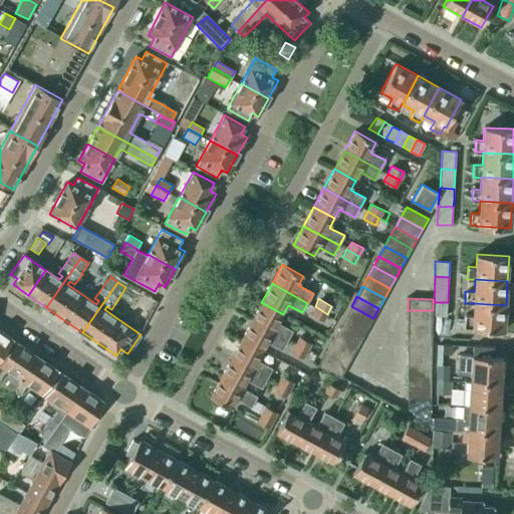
[(278,323),(283,314),(261,302),(251,321),(287,340),(292,330),(278,323)]
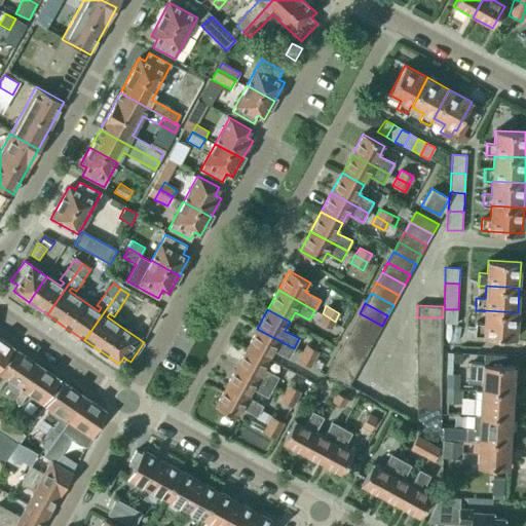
[(457,324),(458,309),(444,309),(444,323),(457,324)]
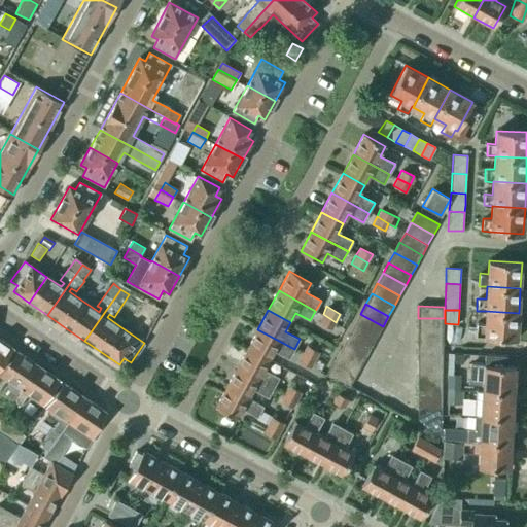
[(518,339),(519,313),(486,311),(485,323),(477,322),(476,335),(484,336),(484,337),(518,339)]
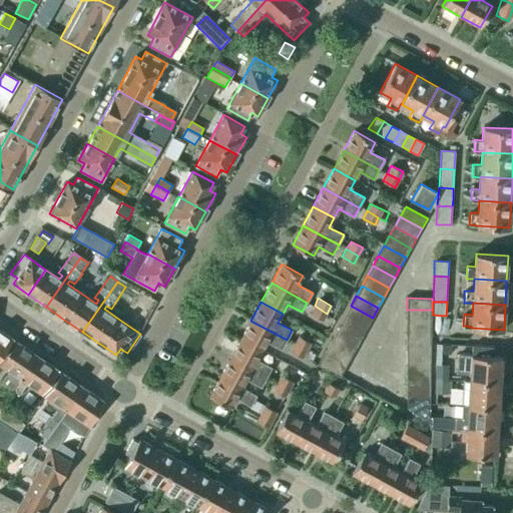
[(322,321),(327,314),(315,306),(311,314),(322,321)]
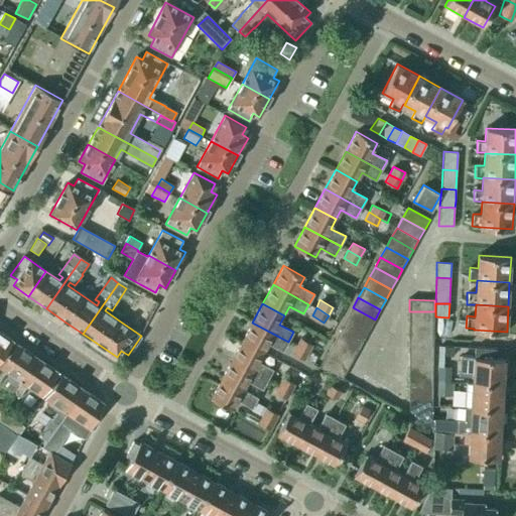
[(348,317),(369,330),(375,319),(353,307),(348,317)]
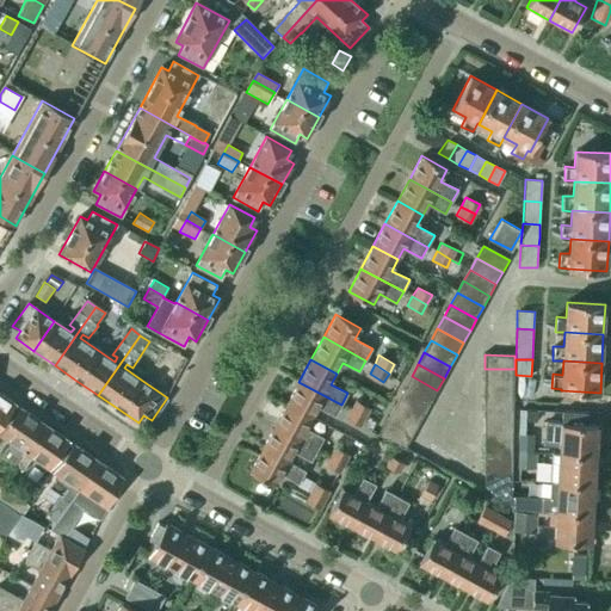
[(485,382),(514,382),(514,369),(485,369),(485,382)]
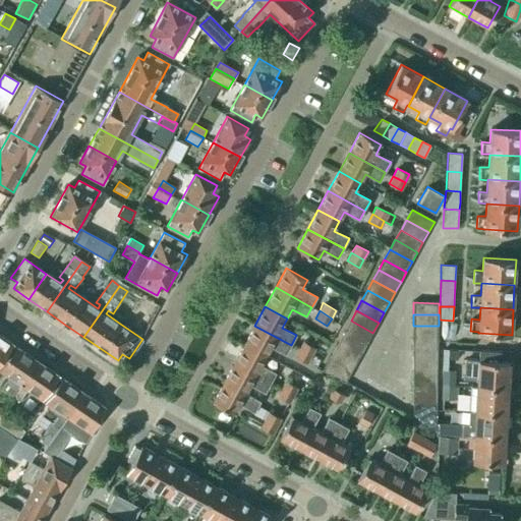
[(345,331),(367,343),(372,333),(351,321),(345,331)]
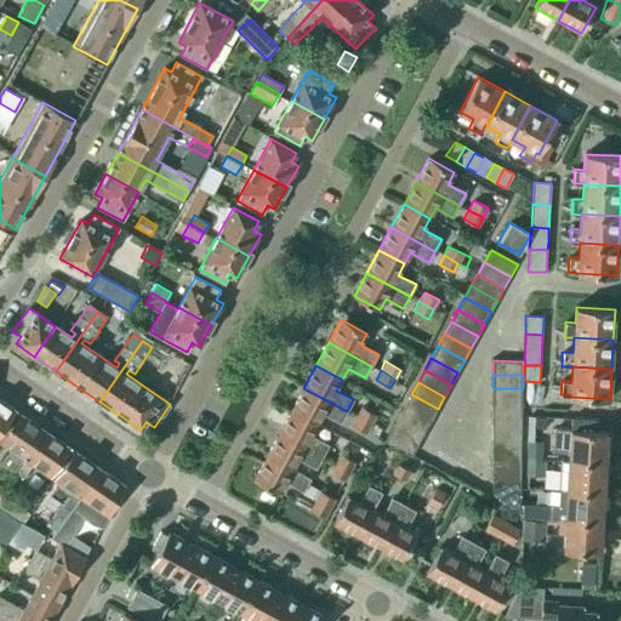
[(341,423),(347,411),(303,388),(291,411),(317,425),(323,414),(341,423)]
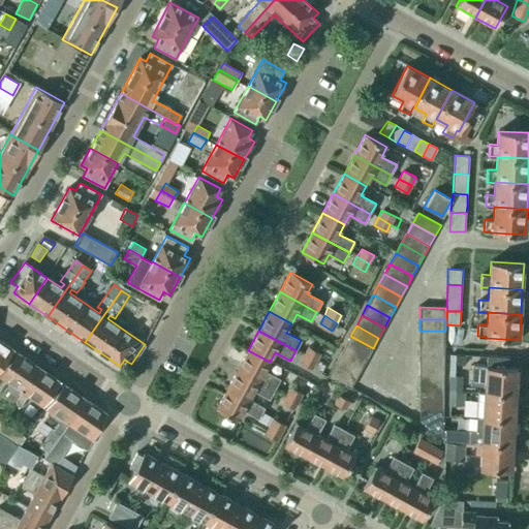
[(419,343),(444,343),(445,331),(419,331),(419,343)]
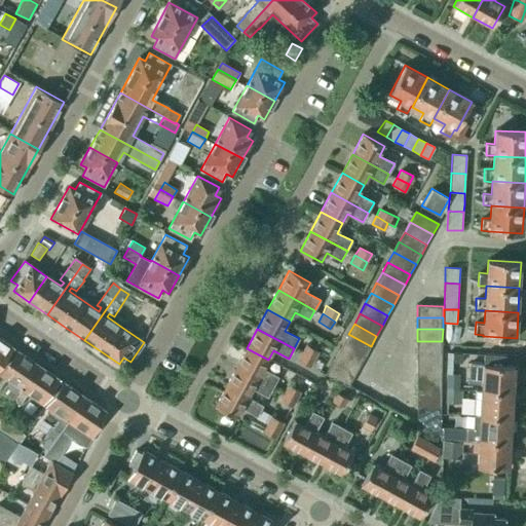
[(343,344),(366,357),(371,346),(348,334),(343,344)]
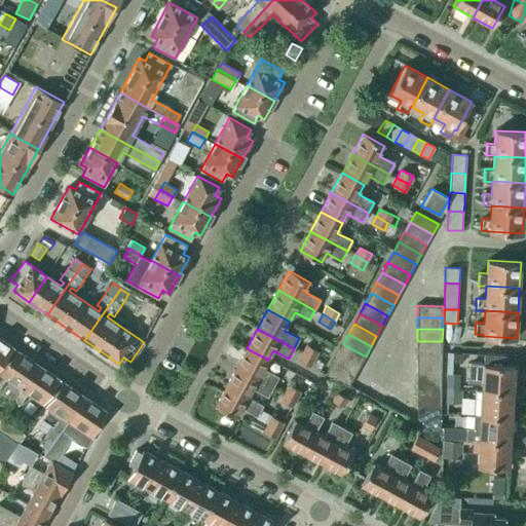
[(0,365),(12,347),(0,338),(0,365)]
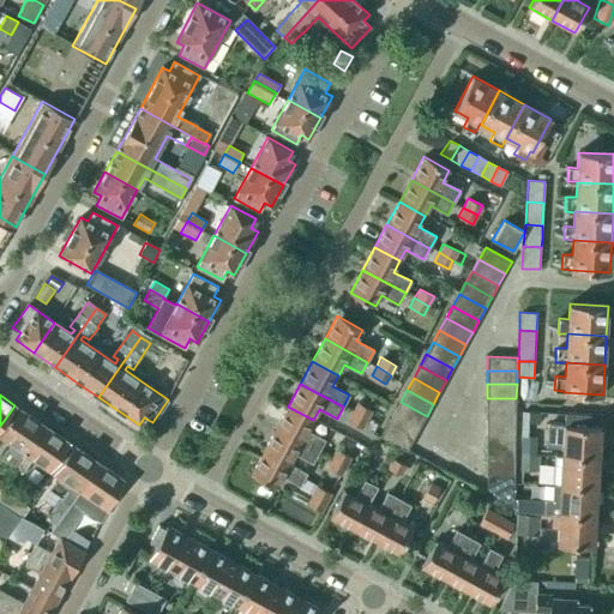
[(487,411),(516,413),(516,398),(487,398),(487,411)]
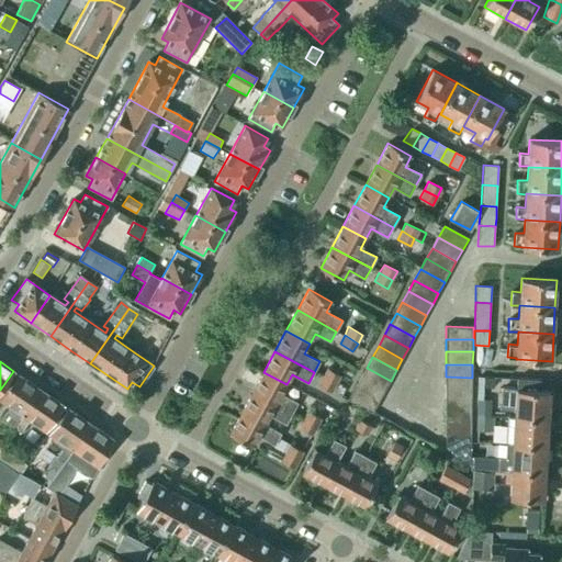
[(323,377),(335,384),(340,375),(327,368),(323,377)]
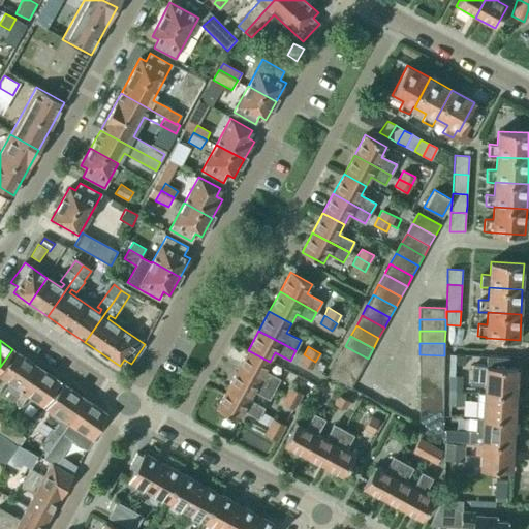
[(339,356),(362,369),(368,359),(345,346),(339,356)]
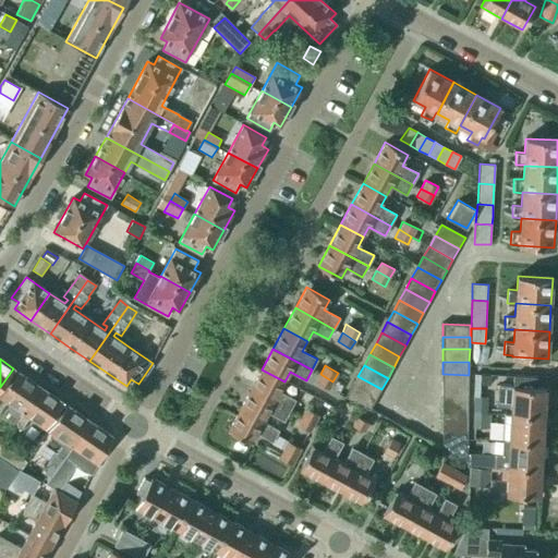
[(279,391),(284,381),(262,370),(251,389),(290,411),(295,400),(279,391)]
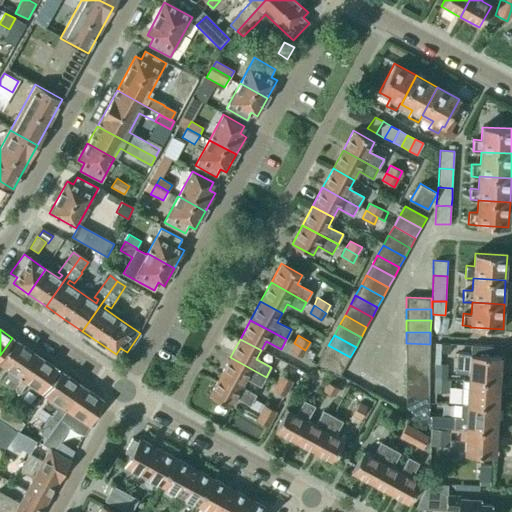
[(1,382),(13,389),(36,355),(15,341),(0,363),(0,364),(9,371),(1,382)]
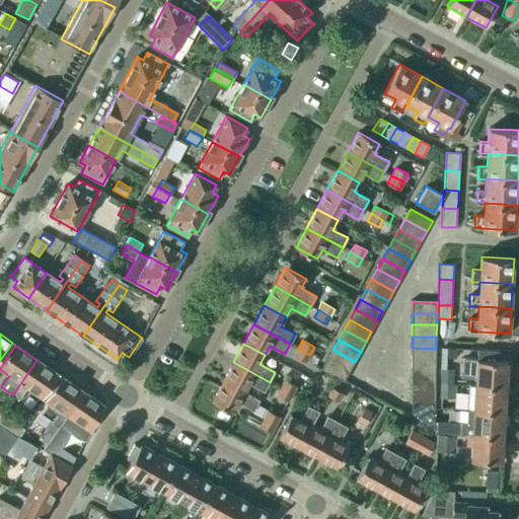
[(305,363),(309,355),(298,348),(294,355),(305,363)]
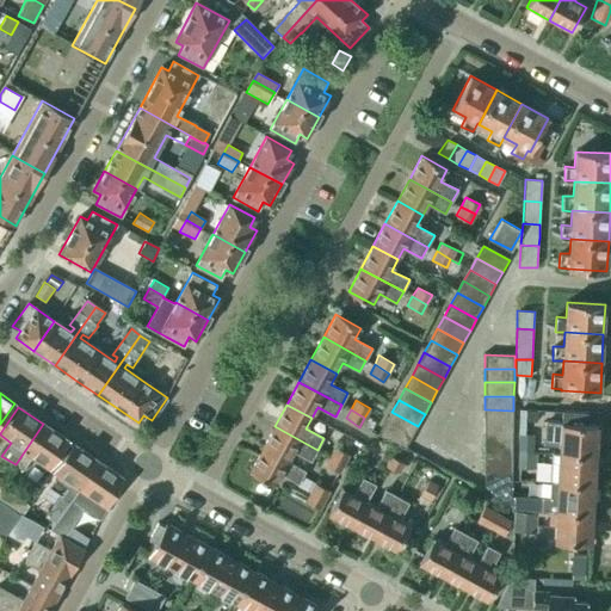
[(485,424),(513,424),(513,411),(485,409),(485,424)]
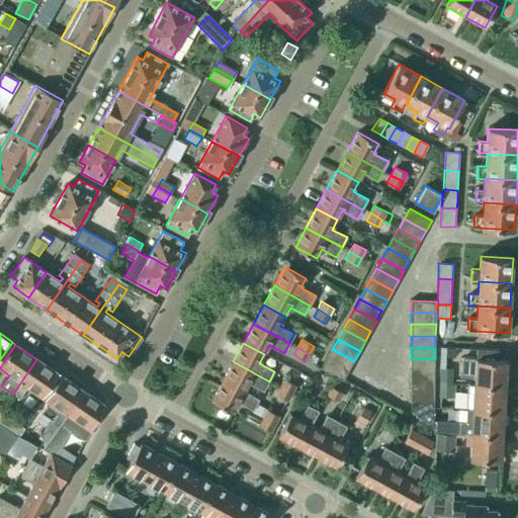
[(475,377),(475,384),(505,386),(507,361),(498,360),(498,350),(477,349),(477,359),(462,358),(461,376),(475,377)]
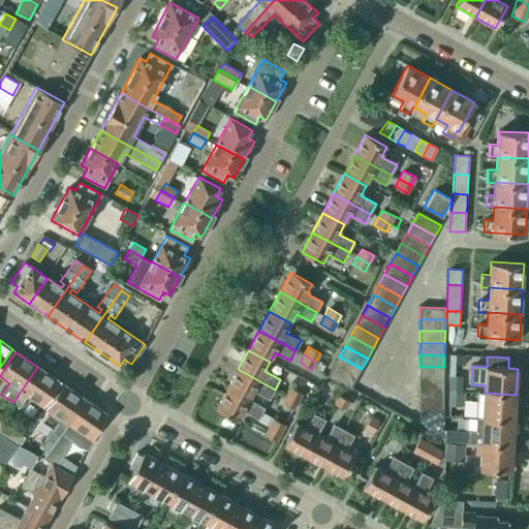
[(37,367),(13,402),(20,407),(28,396),(42,406),(59,381),(37,367)]
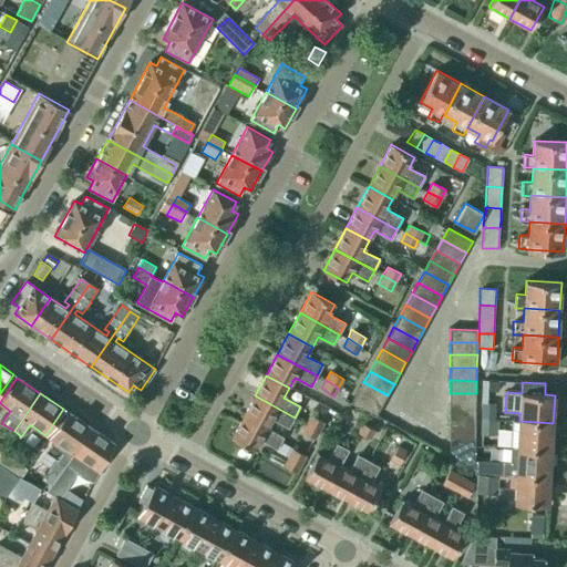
[(450,406),(476,406),(476,393),(450,393),(450,406)]
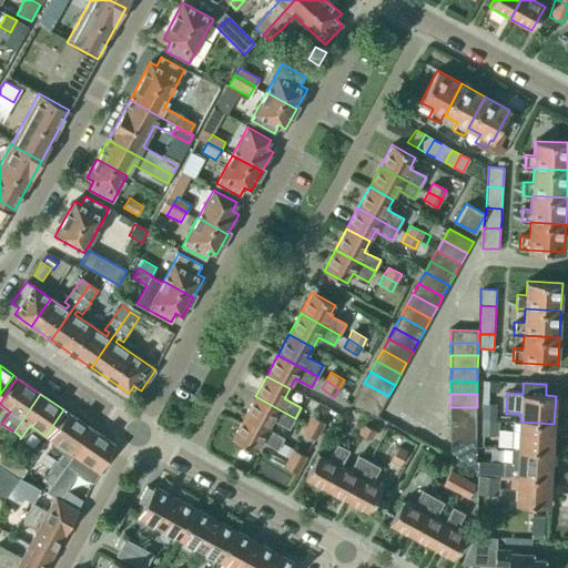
[(295,418),(255,396),(244,417),(267,429),(273,419),(288,428),(295,418)]
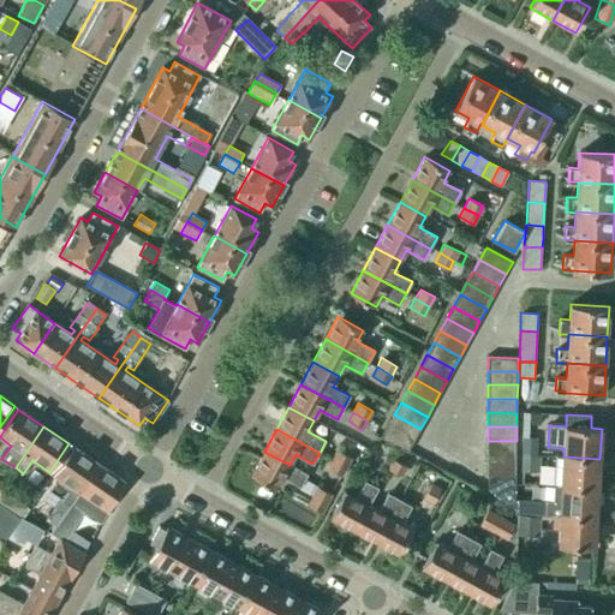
[(538,437),(521,437),(521,454),(538,454),(538,437)]
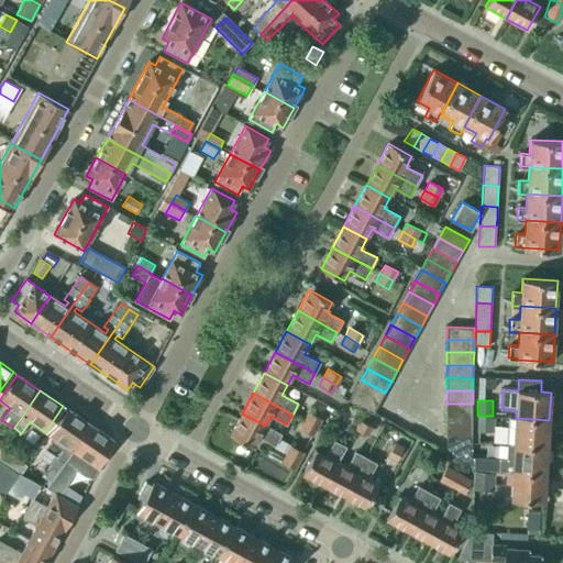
[(446,416),(472,416),(473,404),(446,404),(446,416)]
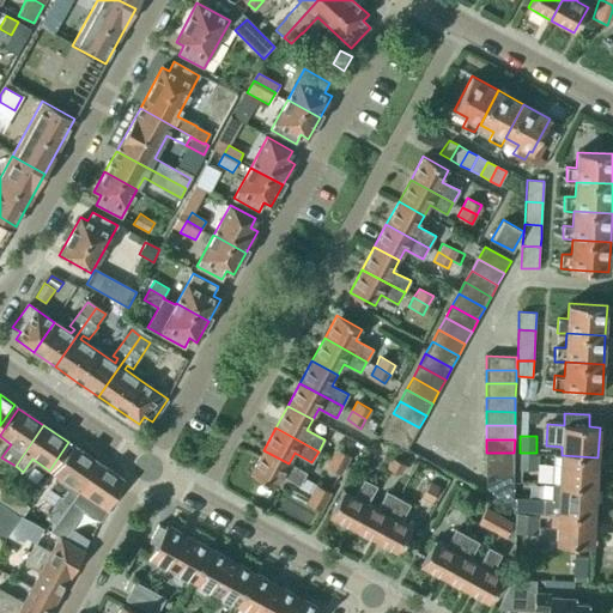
[(56,523),(71,504),(70,503),(98,462),(73,445),(54,473),(71,485),(62,498),(61,497),(47,517),(56,523)]
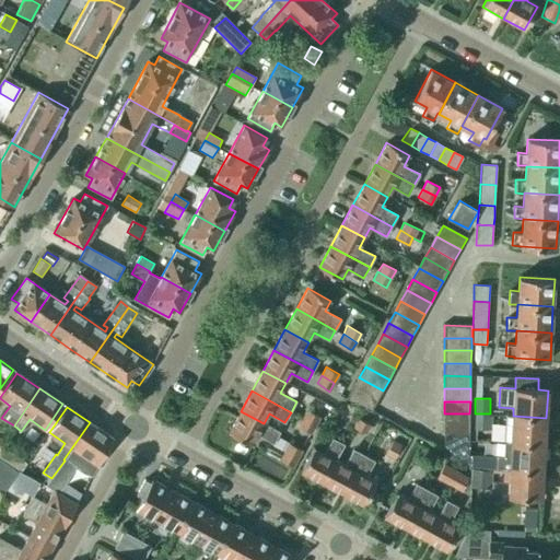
[(302,418),(315,426),(321,417),(306,409),(302,418)]
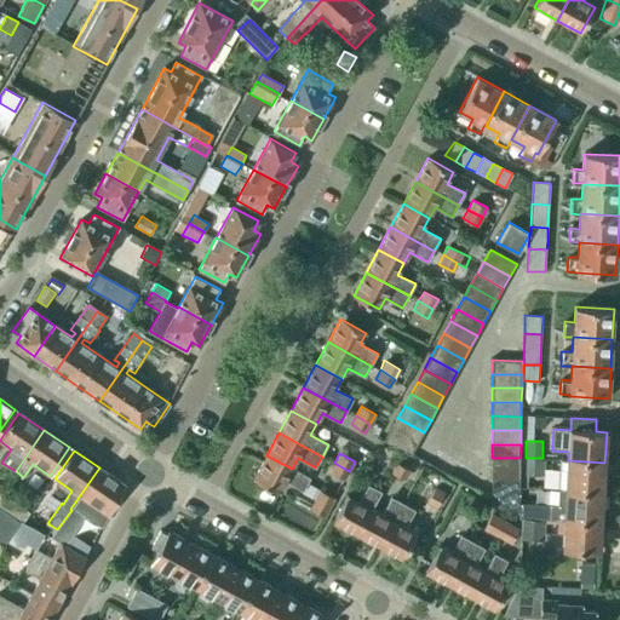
[(310,478),(292,469),(267,455),(253,478),(279,493),(286,481),(303,491),(315,498),(310,507),(325,517),(334,498),(308,483),(310,478)]
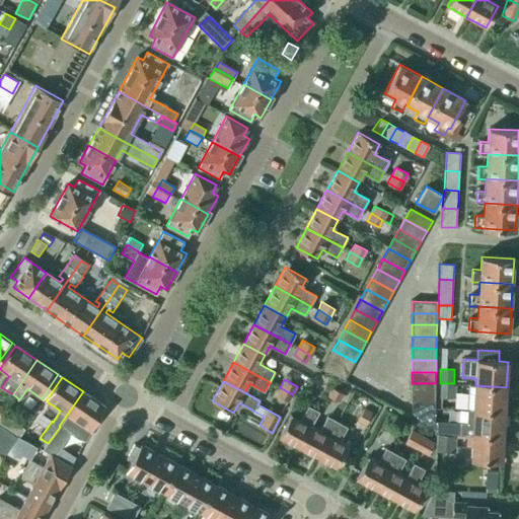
[(412,395),(435,395),(435,383),(412,383),(412,395)]
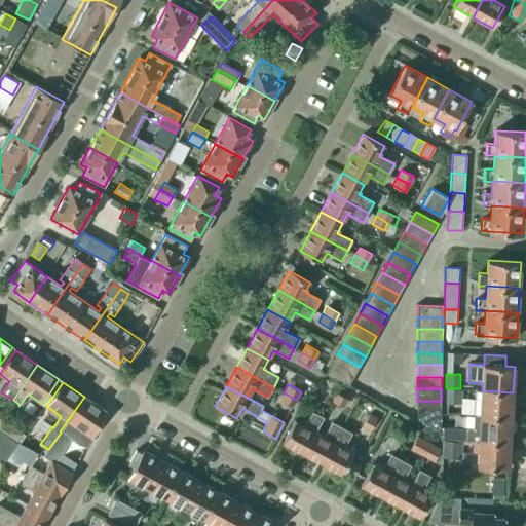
[(459,390),(446,390),(446,404),(459,404),(459,390)]
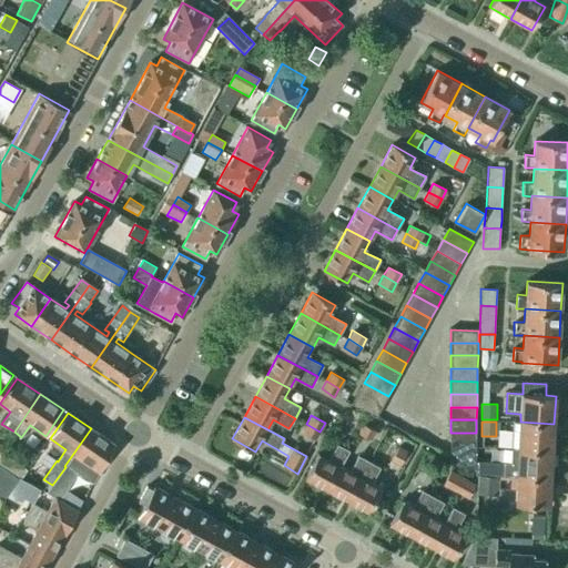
[(514,422),(511,449),(553,450),(554,424),(520,422),(514,422)]
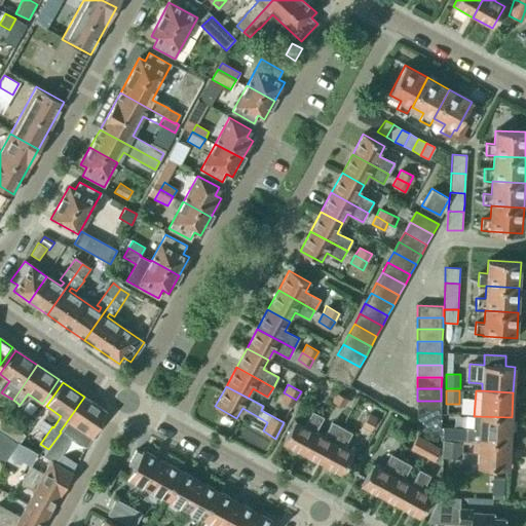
[(292,407),(296,400),(284,392),(279,400),(292,407)]
